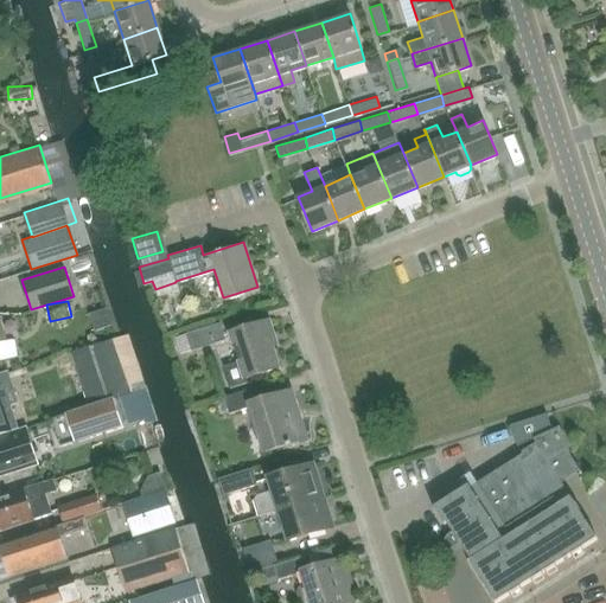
[(228,331),(237,361),(221,366),(227,387),(244,382),(243,377),(276,366),(266,334),(270,333),(267,319),(228,331)]
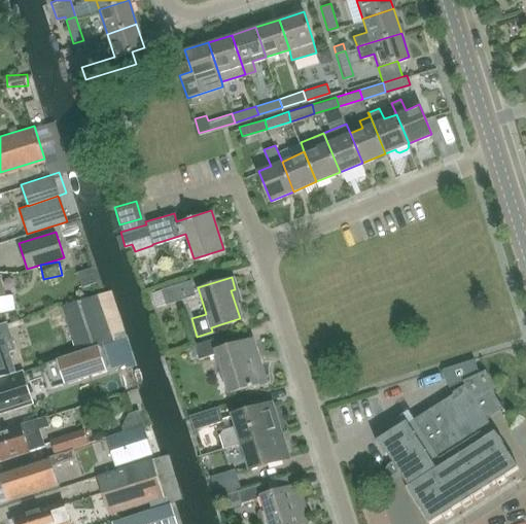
[(160,285),(161,288),(165,303),(194,293),(189,279),(184,281),(183,278),(160,285)]
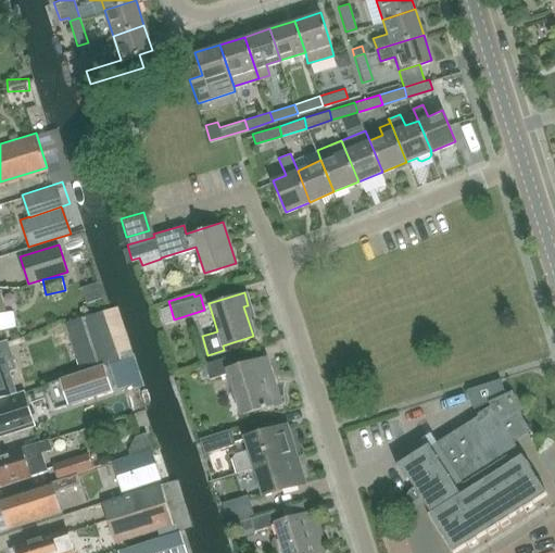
[(103,364),(104,364),(115,361),(99,311),(64,322),(79,372),(103,364)]
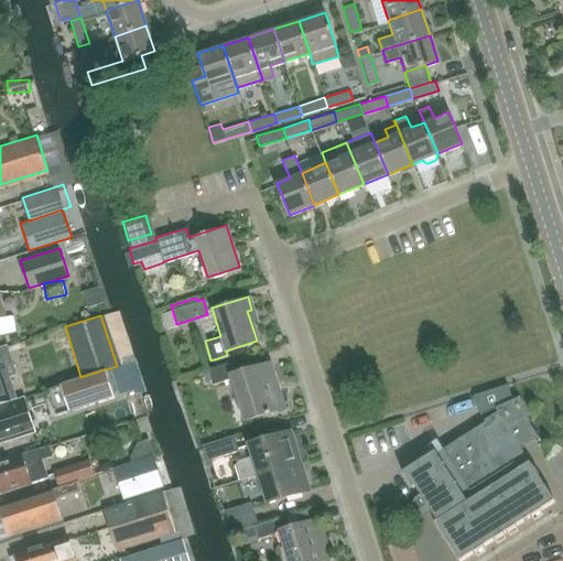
[(0,401),(15,397),(9,376),(15,374),(6,344),(0,346),(0,401)]
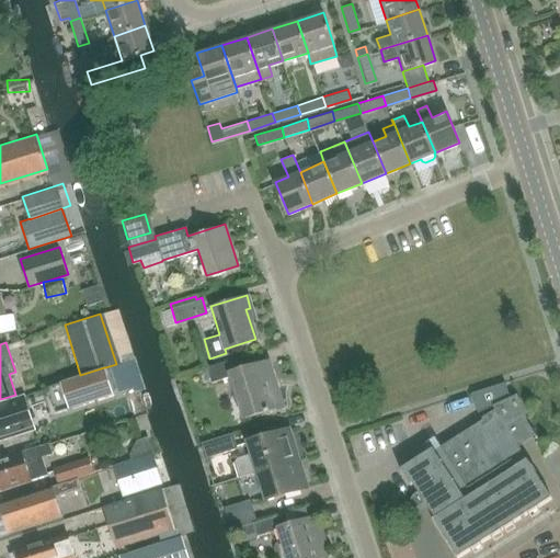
[(267,361),(243,367),(239,355),(206,365),(210,380),(230,374),(243,417),(276,406),(266,376),(271,374),(267,361)]
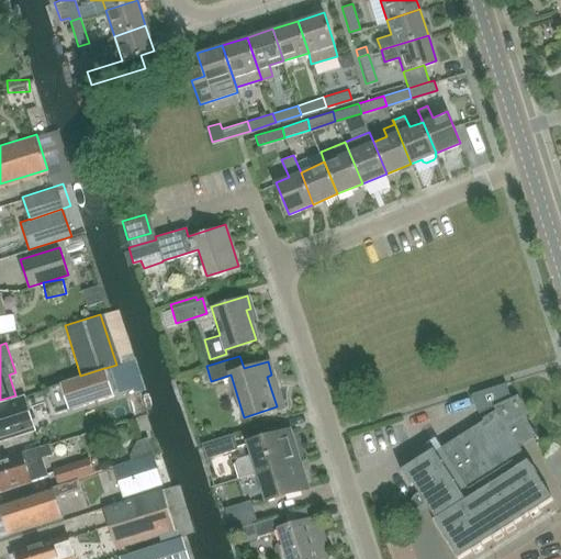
[(113,394),(105,368),(104,368),(80,376),(60,381),(69,407),(113,394)]
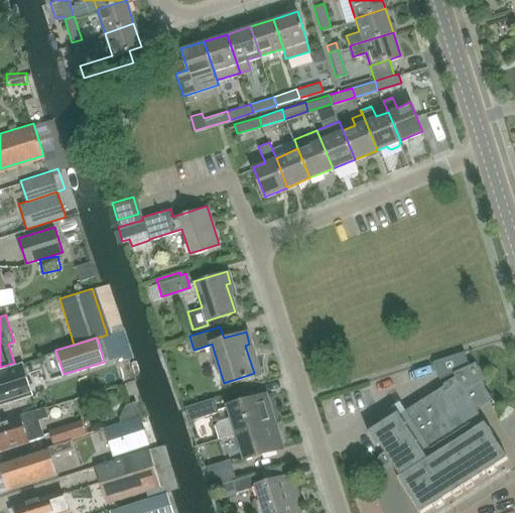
[(432,361),(438,379),(469,366),(464,351),(432,361)]
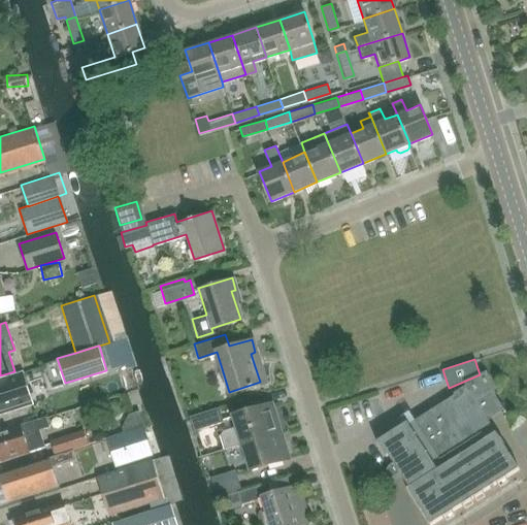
[(0,413),(31,403),(21,370),(0,378),(0,413)]
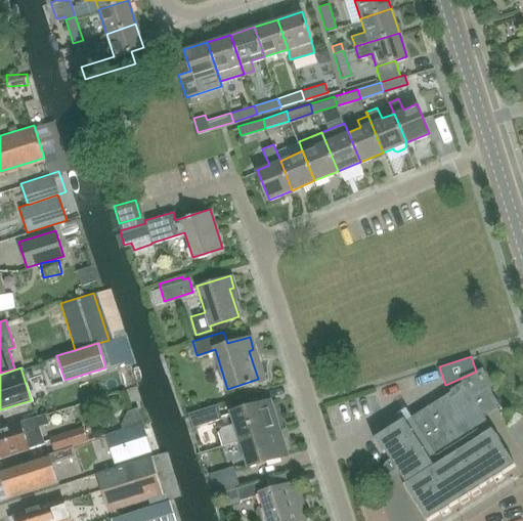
[(514,464),(481,410),(496,401),(500,407),(502,406),(492,392),(485,370),(462,380),(449,388),(451,391),(406,421),(404,418),(374,437),(382,450),(385,449),(390,458),(387,459),(386,460),(385,461),(385,462),(384,463),(384,464),(383,466),(383,467),(384,476),(385,476),(385,468),(396,468),(405,482),(402,484),(426,520),(514,464)]
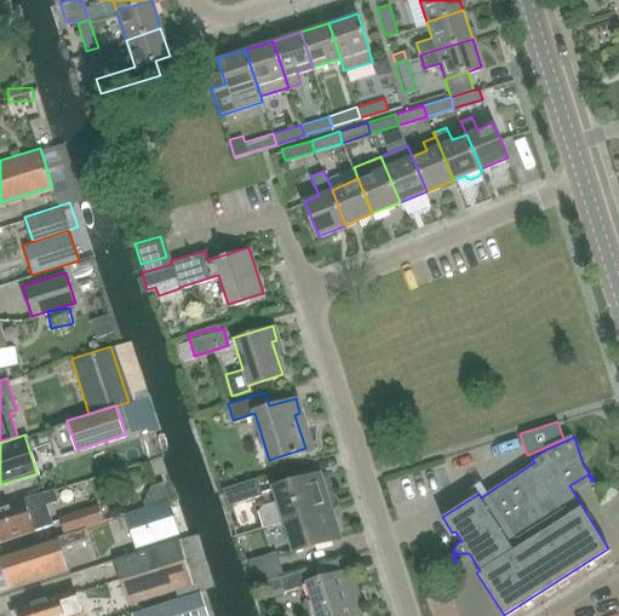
[(263,524),(282,518),(328,504),(317,472),(273,487),(276,500),(261,505),(258,510),(263,524)]
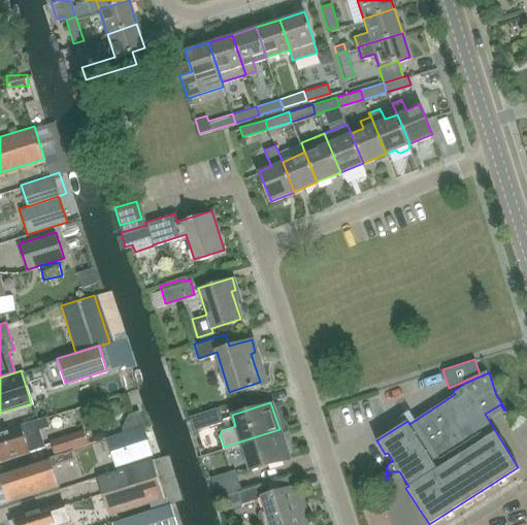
[(218,406),(189,416),(193,430),(223,421),(218,406)]
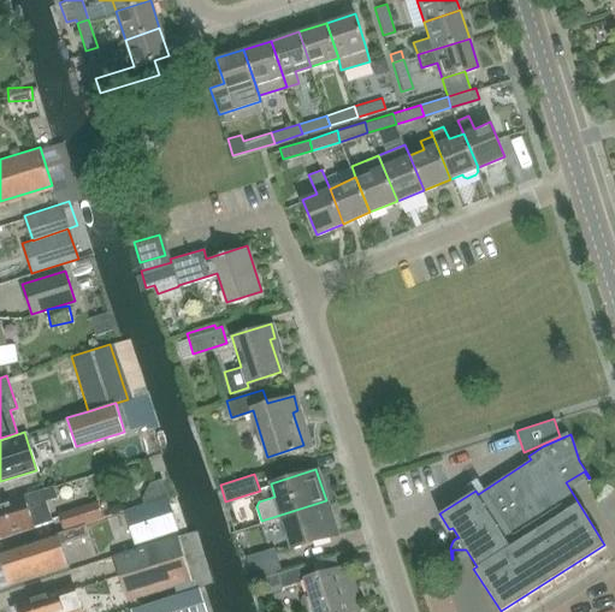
[(53,485),(22,494),(23,497),(0,503),(0,535),(34,526),(51,520),(45,499),(57,495),(53,485)]
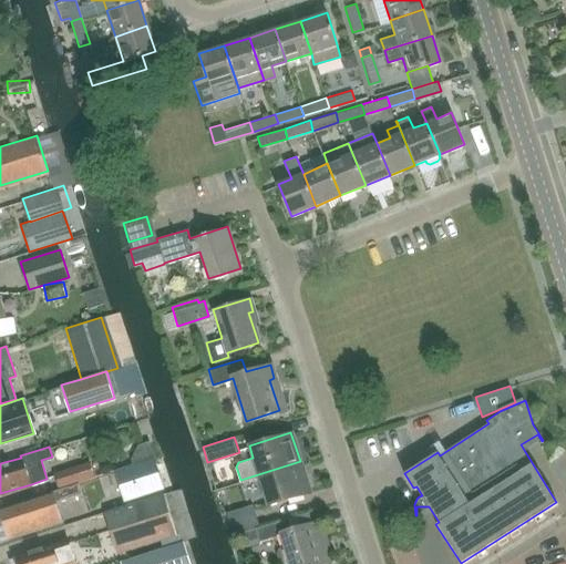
[(88,461),(52,472),(57,486),(93,475),(88,461)]
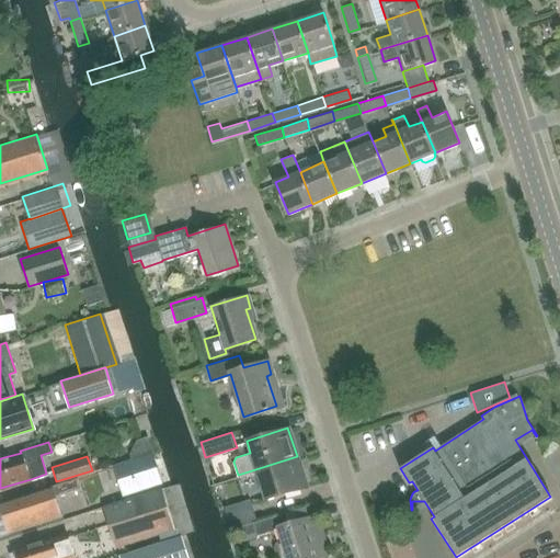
[(306,486),(297,456),(255,469),(265,499),(306,486)]
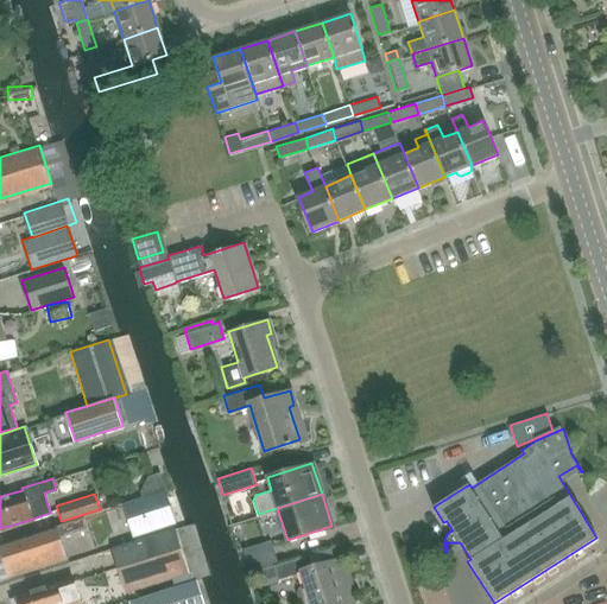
[(160,503),(81,531),(86,544),(165,516),(160,503)]
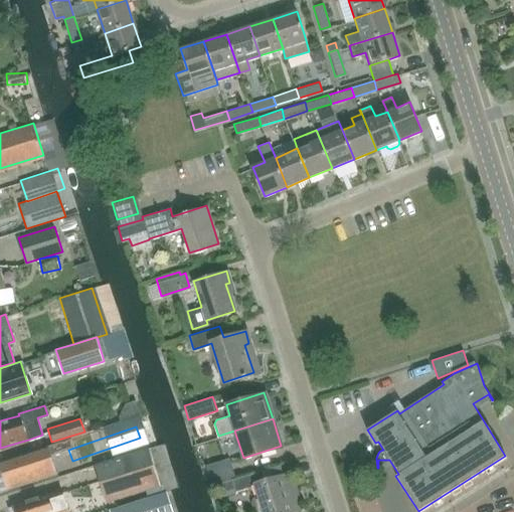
[(68,438),(0,460),(0,468),(6,488),(56,471),(51,454),(71,448),(68,438)]
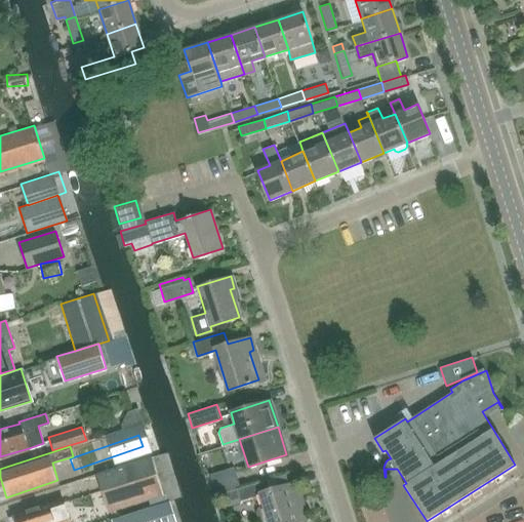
[(163,494),(152,456),(96,475),(108,513),(163,494)]
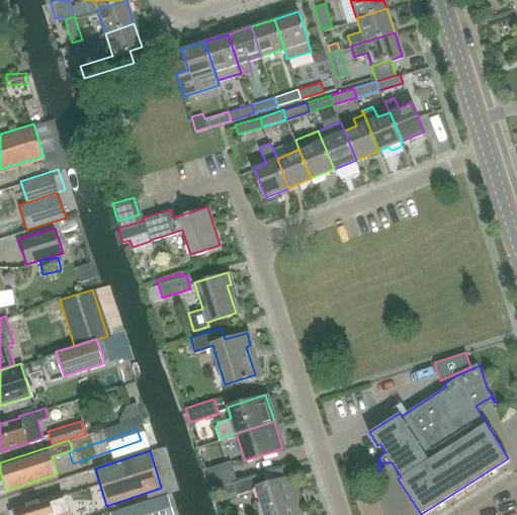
[(230,460),(205,467),(211,488),(237,480),(230,460)]
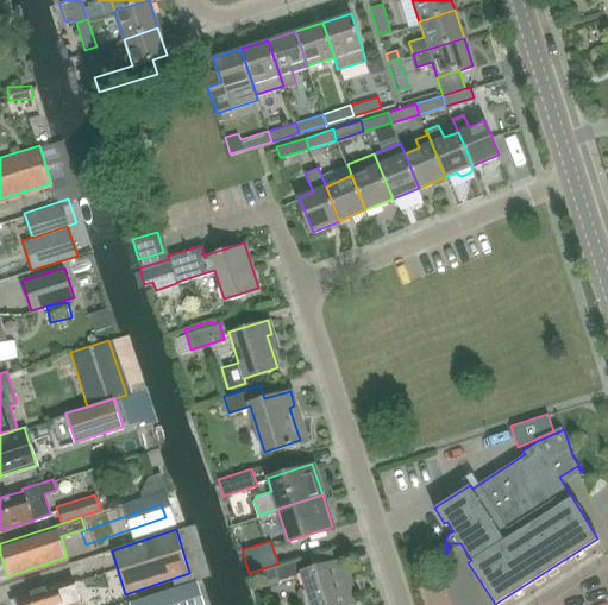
[(307,555),(274,566),(279,580),(302,572),(312,604),(355,604),(348,579),(351,578),(344,556),(311,567),(307,555)]
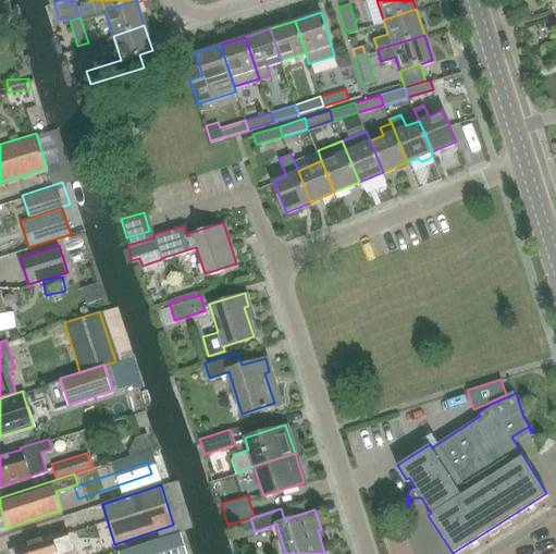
[(14,545),(15,548),(10,549),(11,553),(72,553),(64,530),(52,533),(51,532),(14,545)]
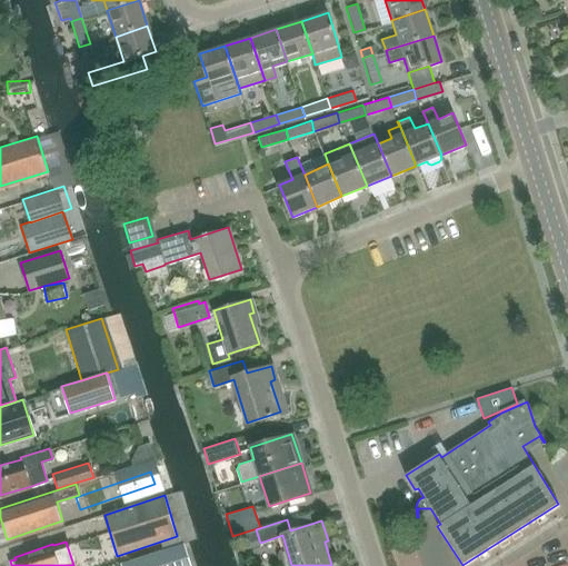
[(190,565),(183,543),(120,563),(121,565),(190,565)]
